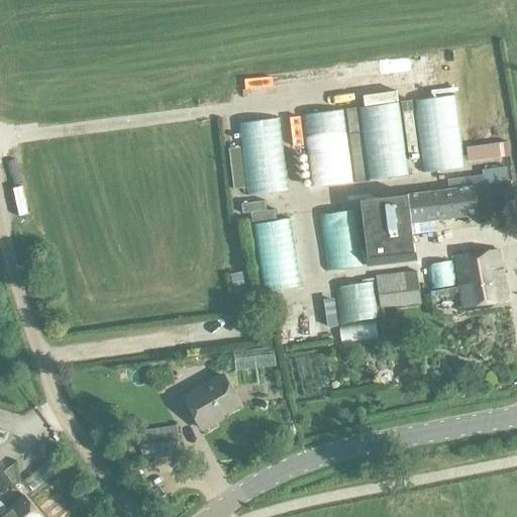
[(326,87),(326,97),(345,96),(344,86),(326,87)]
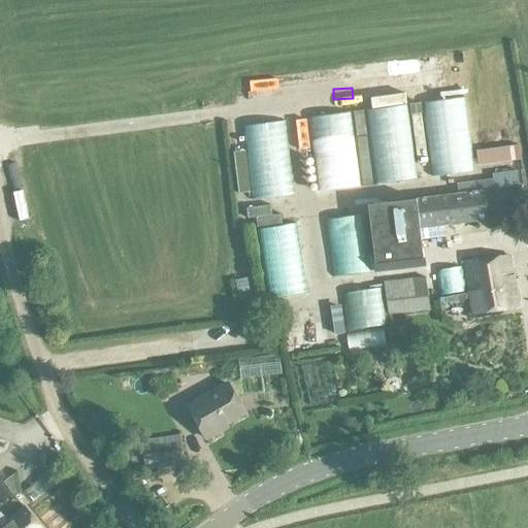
[(423,105),(432,178),(474,173),(465,99),(423,105)]
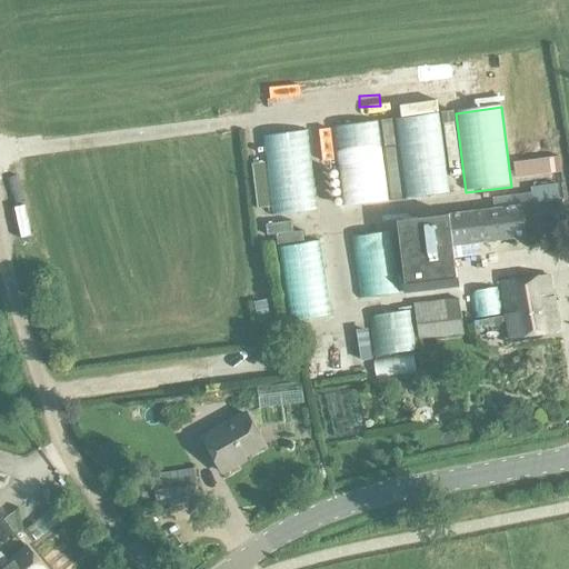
[(395,120),(405,200),(450,193),(440,115),(395,120)]
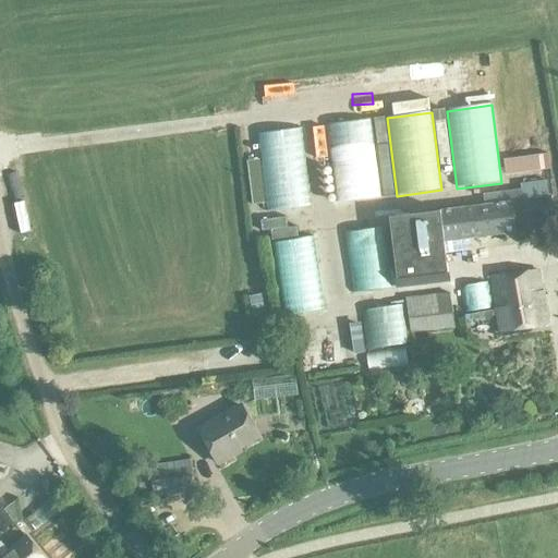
[(372,120),(327,125),(337,204),(381,197),(372,120)]
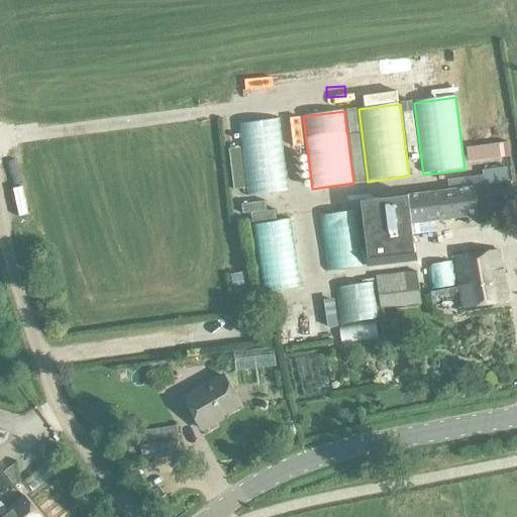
[(280,119),(238,124),(247,197),(289,192),(280,119)]
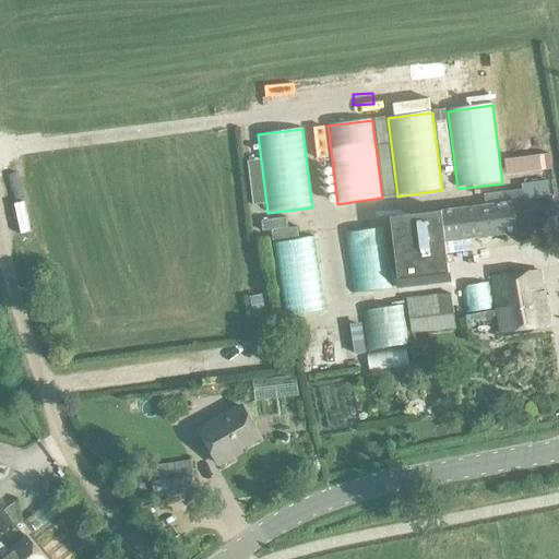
[(502,161),(506,176),(550,169),(548,154),(502,161)]
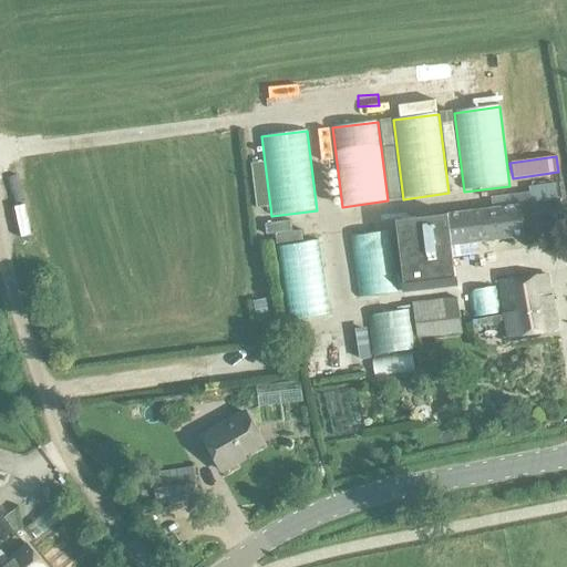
[(268,206),(263,162),(249,163),(255,208),(268,206)]
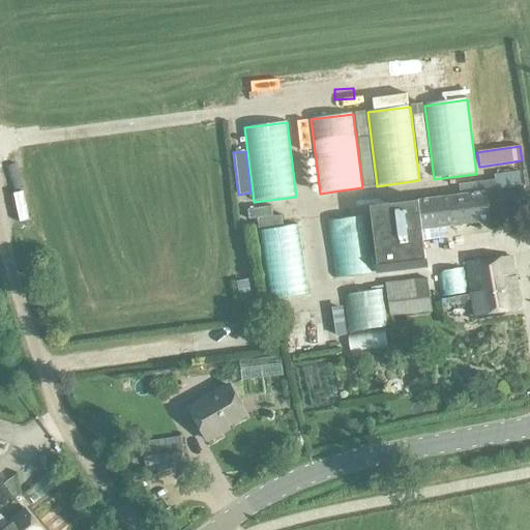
[(495,179),(458,184),(460,196),(462,195),(487,192),(490,216),(527,211),(524,187),(522,187),(520,171),(494,174),(495,179)]
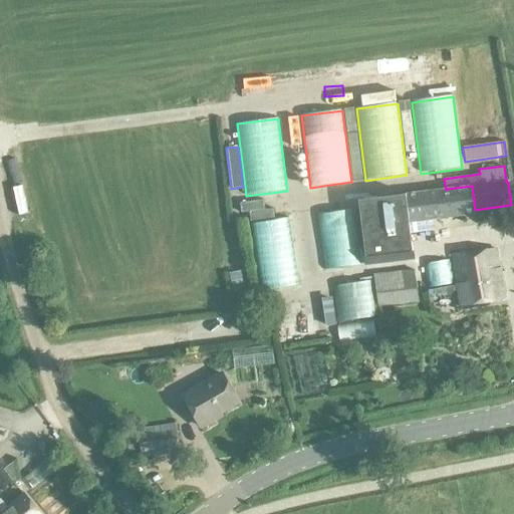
[(446,190),(406,195),(409,222),(472,215),(472,211),(475,210),(472,186),(448,189),(446,190)]
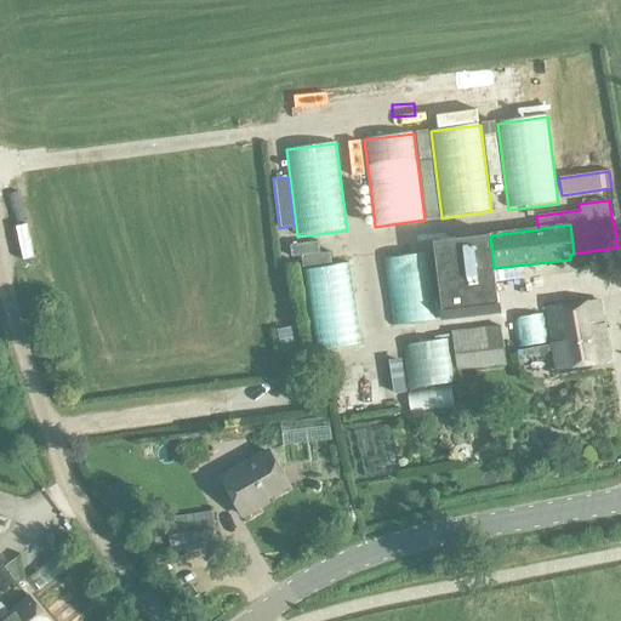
[(490,235),(433,243),(443,318),(499,311),(494,268),(490,235)]
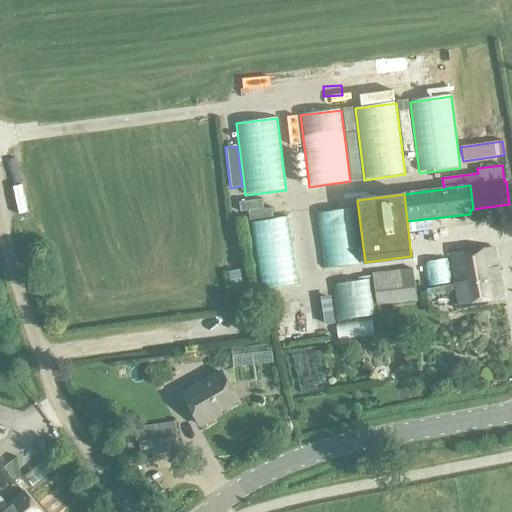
[(355,207),(316,212),(323,269),(363,264),(355,207)]
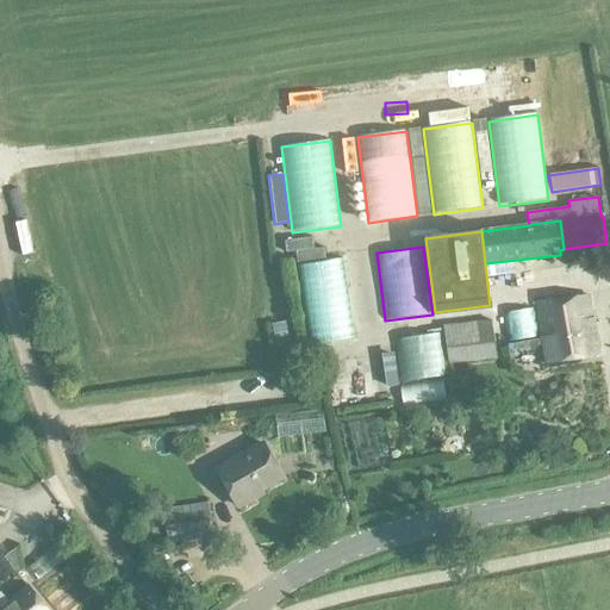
[(297,266),(306,347),(354,341),(343,260),(297,266)]
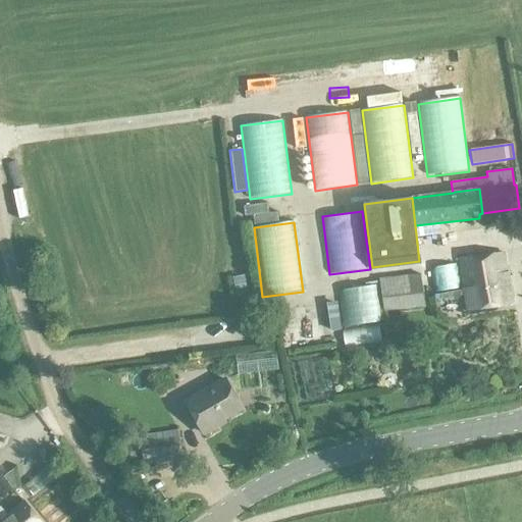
[(230,269),(242,266),(237,252),(226,255),(230,269)]
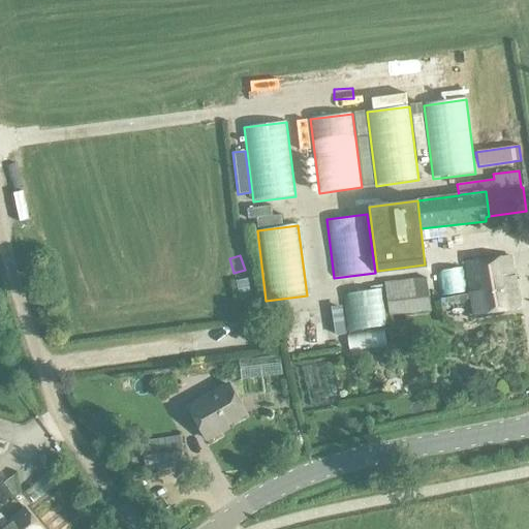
[(510,256),(466,263),(475,316),(520,309),(510,256)]
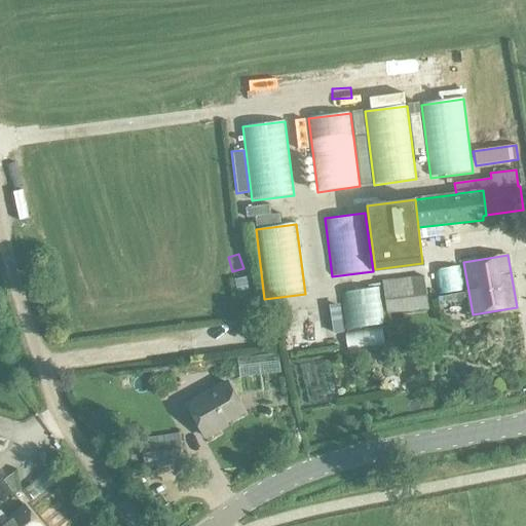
[(464,291),(461,266),(440,269),(435,273),(438,295),(464,291)]
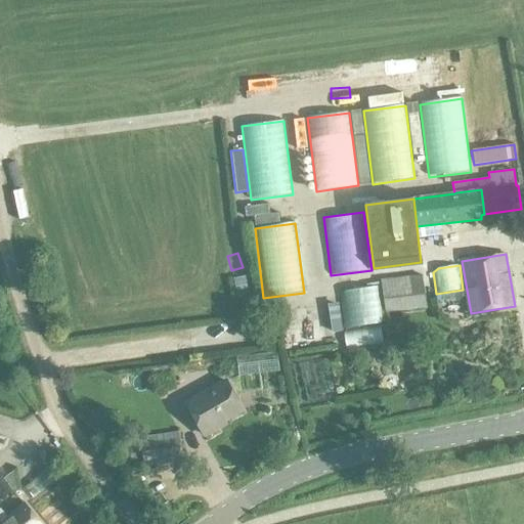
[(245,277),(235,279),(238,293),(249,290),(245,277)]
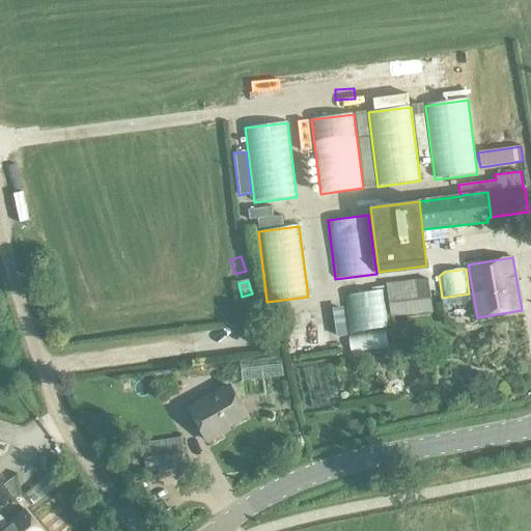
[(431,310),(428,283),(387,288),(387,289),(386,290),(389,315),(431,310)]
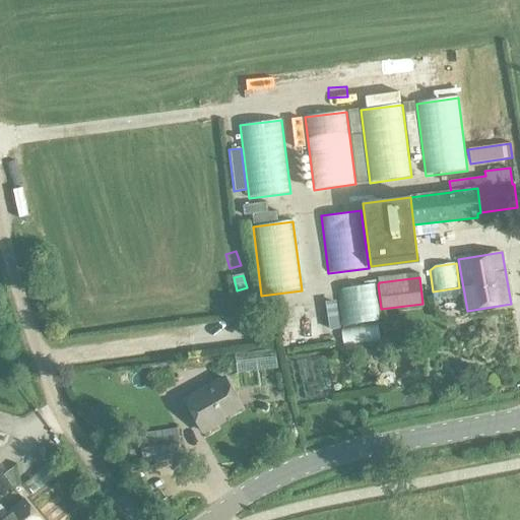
[(381,309),(378,284),(343,288),(338,293),(342,326),(383,321),(381,309)]
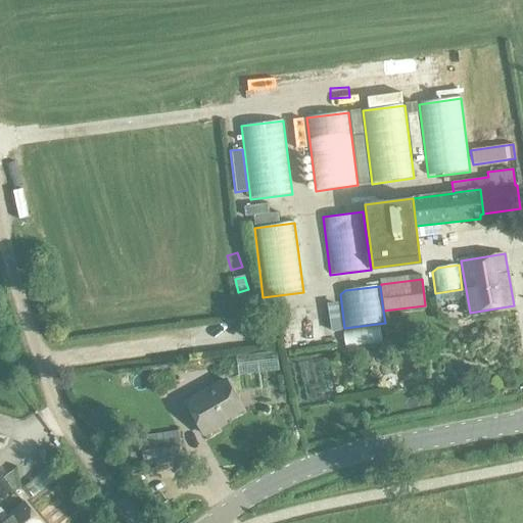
[(341,327),(340,299),(329,299),(330,327),(341,327)]
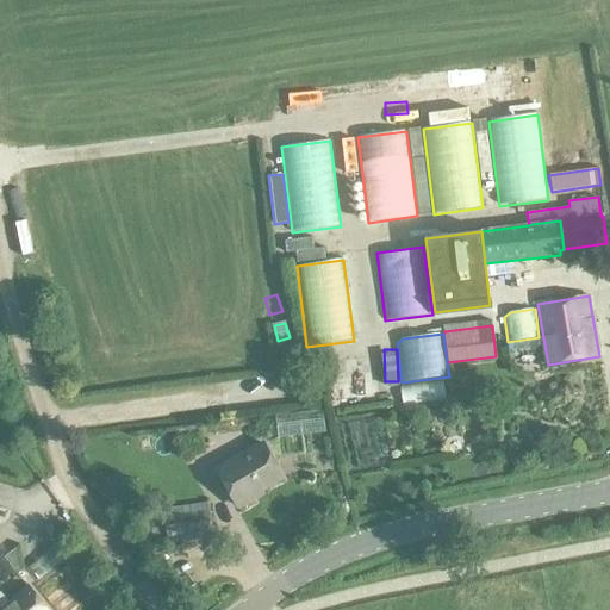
[(402,387),(404,410),(448,404),(446,381),(402,387)]
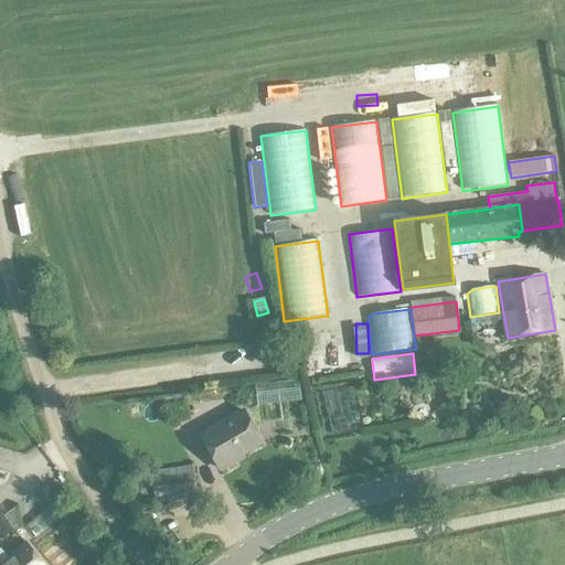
[(298,380),(255,385),(258,406),(301,400),(298,380)]
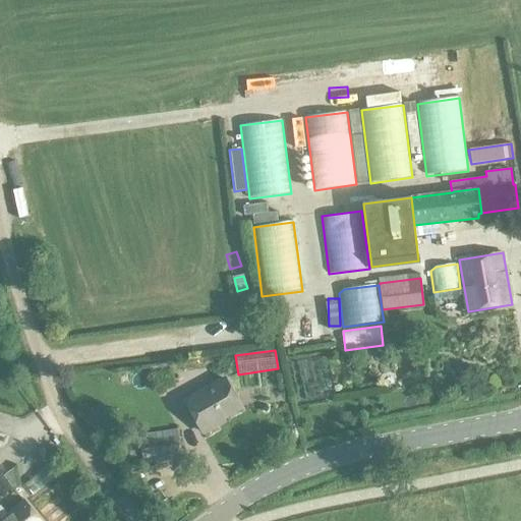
[(226,380),(186,402),(205,435),(219,426),(218,424),(243,410),(226,380)]
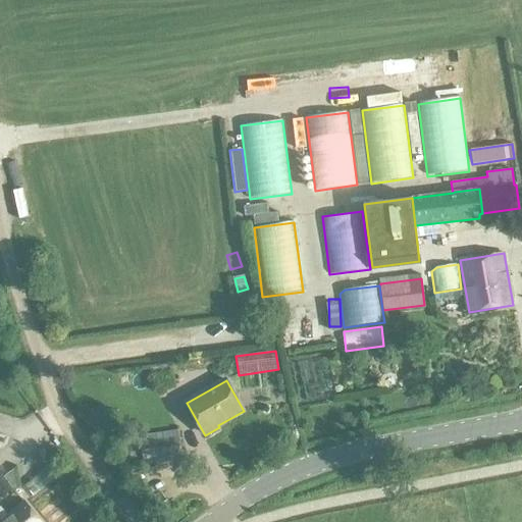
[(180,432),(141,437),(145,466),(185,461),(180,432)]
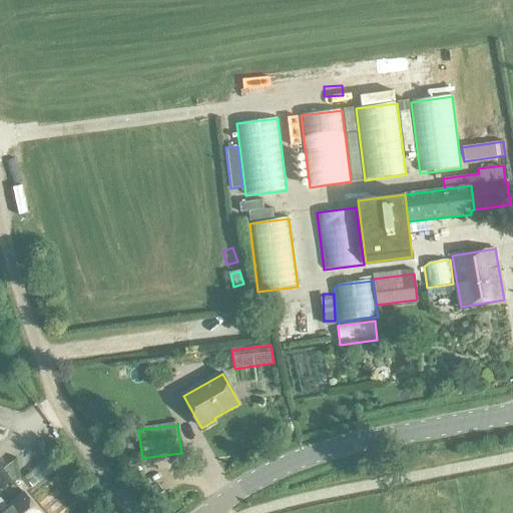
[(34,487),(60,465),(52,455),(25,477),(34,487)]
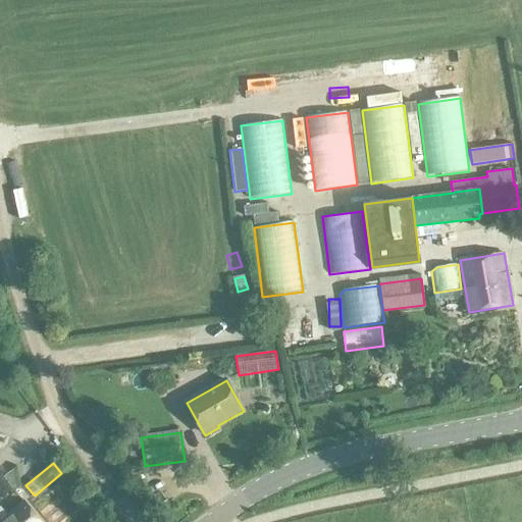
[(0,521),(40,521),(25,505),(9,518),(0,507),(0,521)]
